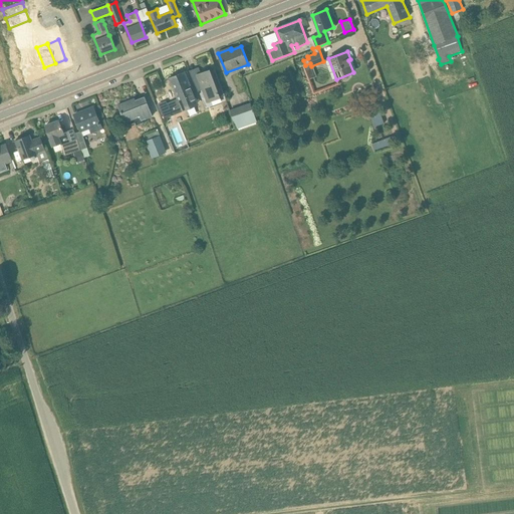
[(17,57),(25,77),(35,73),(27,53),(17,57)]
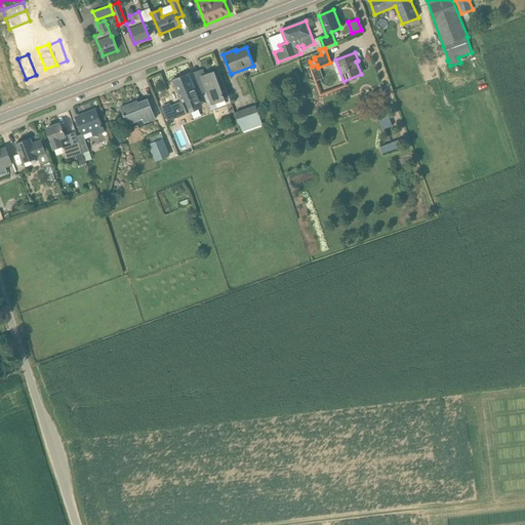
[(17,58),(9,62),(17,82),(26,79),(17,58)]
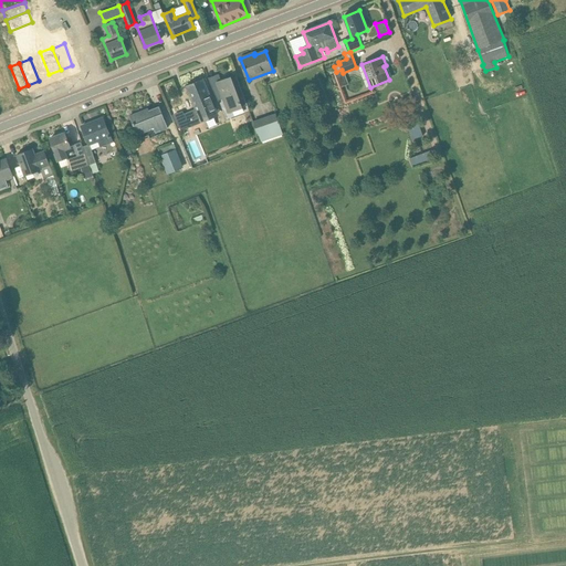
[(1,70),(9,92),(19,88),(10,66),(1,70)]
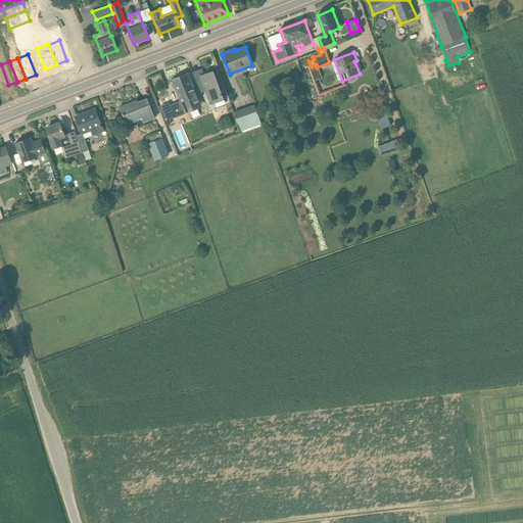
[(0,64),(0,88),(8,85),(1,64),(0,64)]
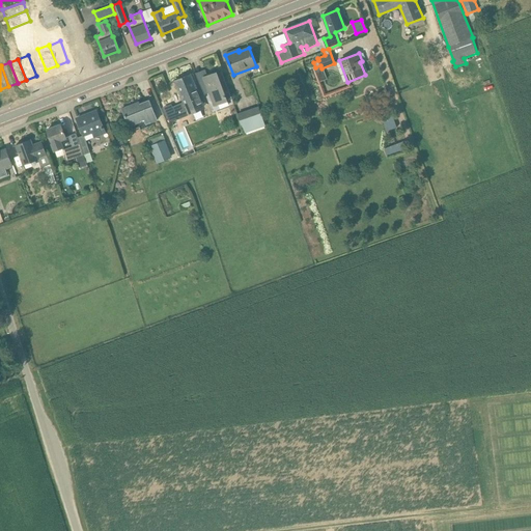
[(232,98),(222,72),(218,74),(217,72),(203,77),(205,80),(199,82),(204,94),(208,93),(213,105),(232,98)]
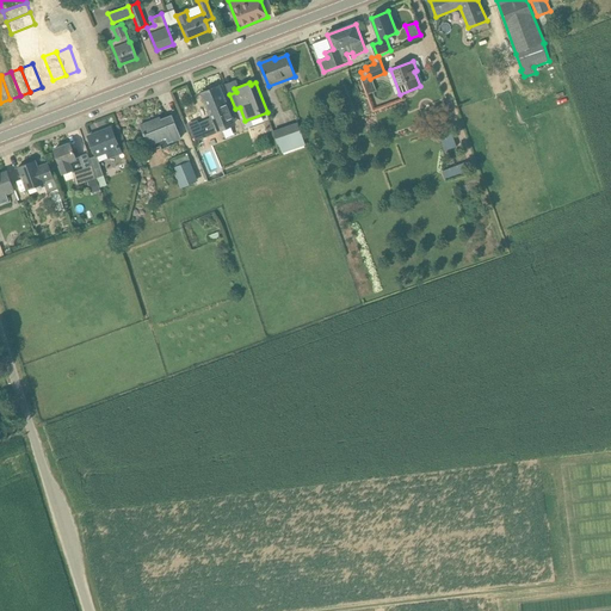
[(199,123),(197,119),(189,123),(192,133),(202,129),(205,137),(217,133),(216,128),(234,121),(220,86),(202,93),(211,117),(199,123)]
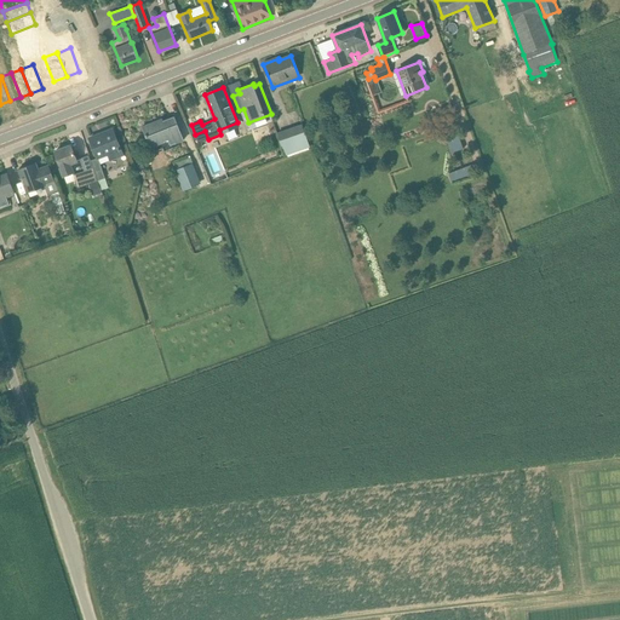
[(158,121),(142,127),(153,154),(164,149),(164,151),(171,149),(170,147),(184,141),(174,116),(159,122),(158,121)]
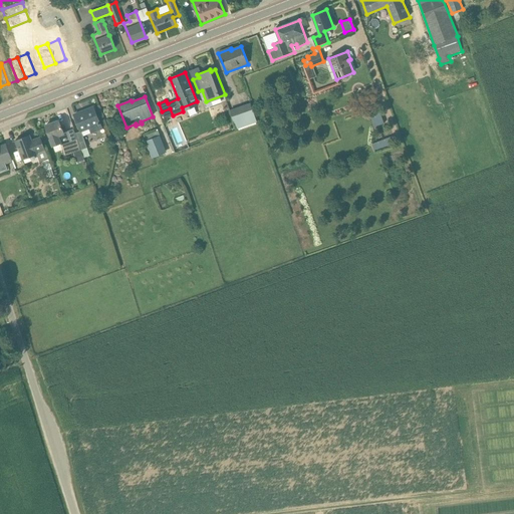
[(257,120),(251,102),(229,110),(236,129),(257,120)]
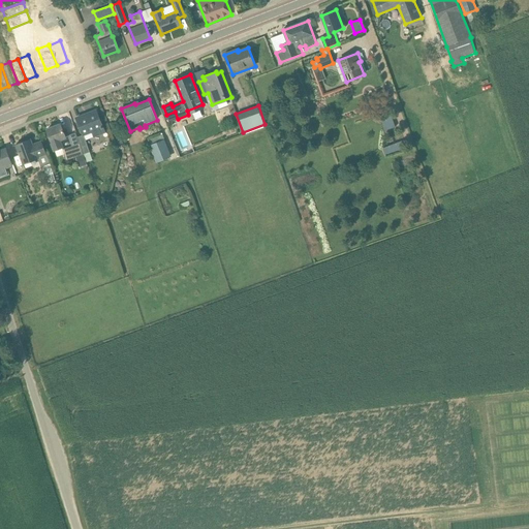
[(96,111),(76,118),(83,134),(93,131),(94,135),(104,132),(96,111)]
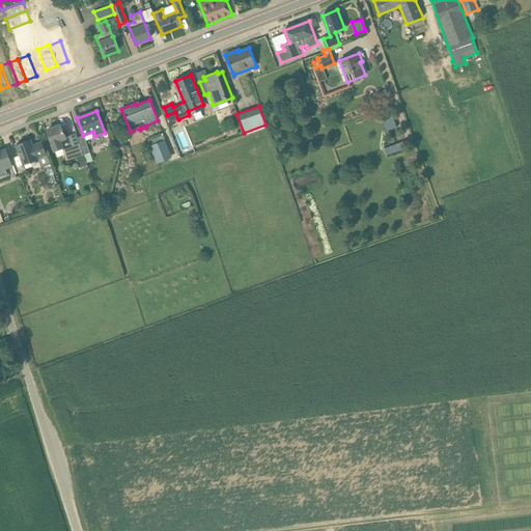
[(383,120),(387,131),(396,128),(393,116),(383,120)]
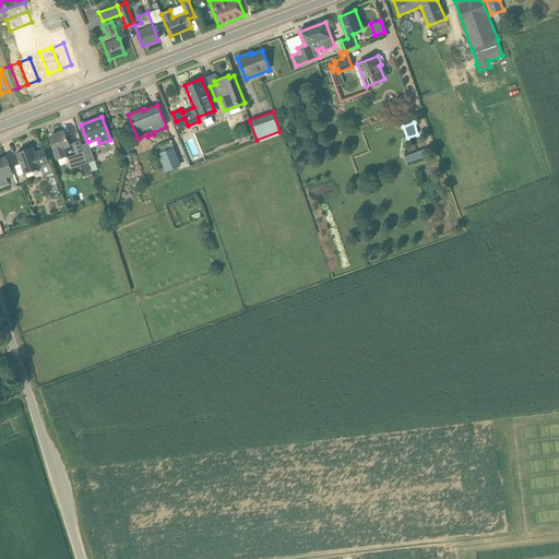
[(64,131),(49,138),(58,157),(66,155),(62,147),(70,145),(64,131)]
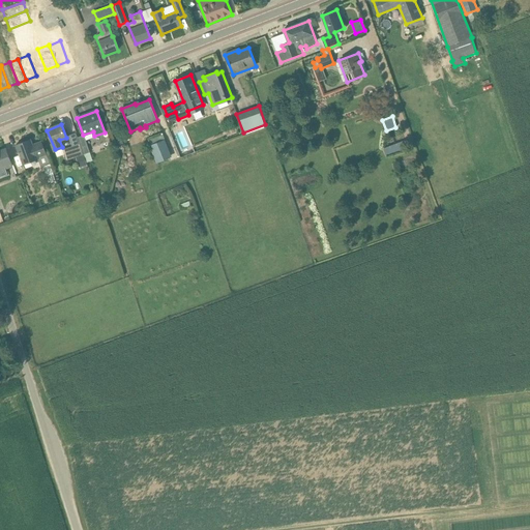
[(150,145),(166,139),(164,133),(148,139),(150,145)]
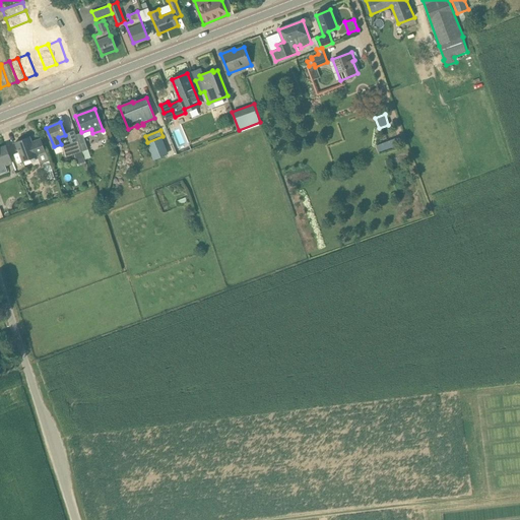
[(83,134),(77,136),(85,159),(91,157),(83,134)]
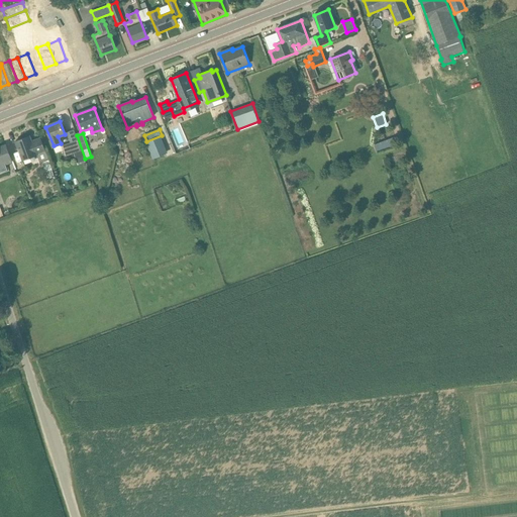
[(30,136),(15,141),(22,161),(37,156),(37,154),(45,151),(40,138),(32,141),(30,136)]
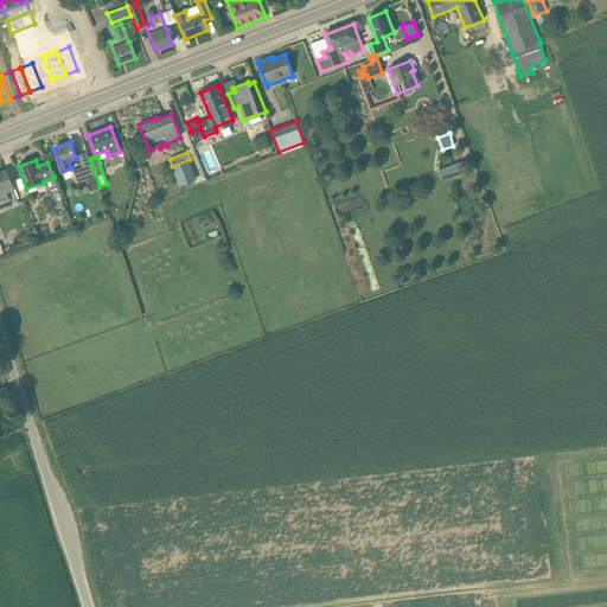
[(187,160),(173,167),(180,185),(195,179),(187,160)]
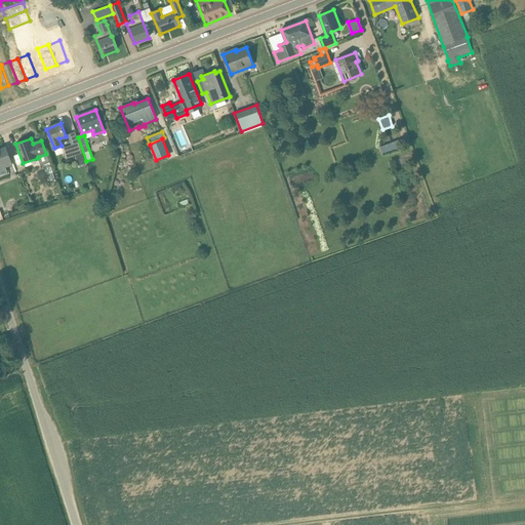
[(380,148),(382,153),(402,146),(400,140),(380,148)]
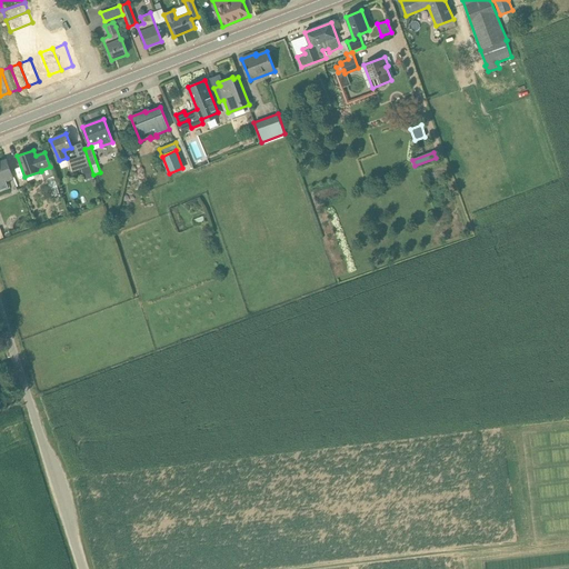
[(86,153),(67,160),(71,171),(81,169),(83,178),(91,176),(92,178),(93,177),(86,153)]
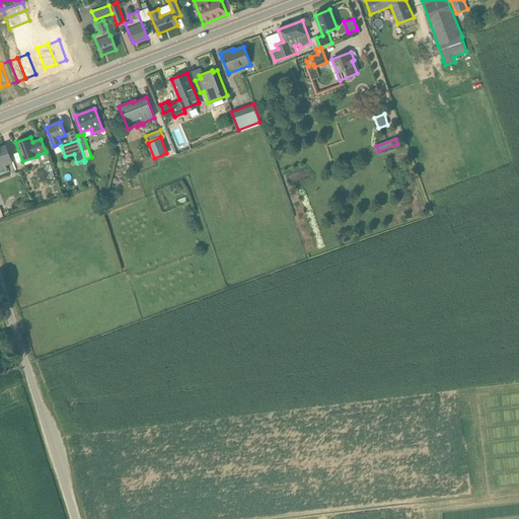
[(12,163),(6,146),(0,148),(0,166),(4,165),(4,166),(12,163)]
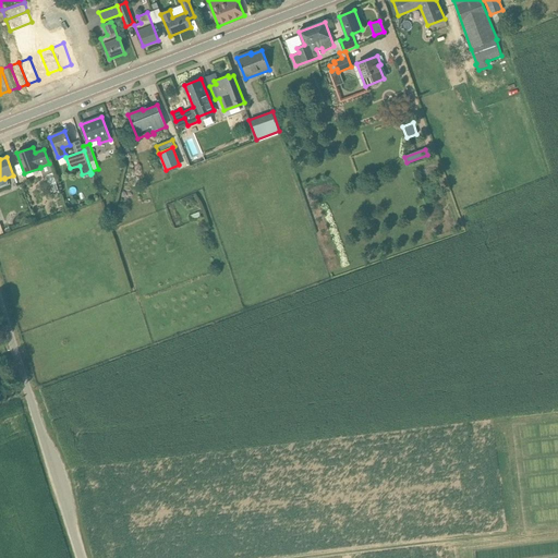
[(57,184),(53,172),(46,176),(50,186),(57,184)]
